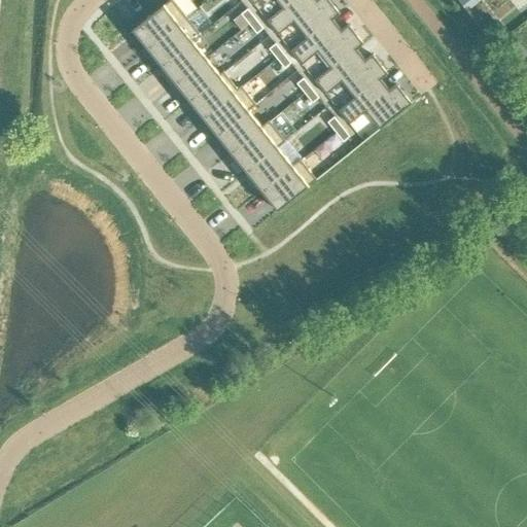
[(170,0),(164,5),(133,30),(147,48),(178,24),(186,18),(172,0),(170,0)]
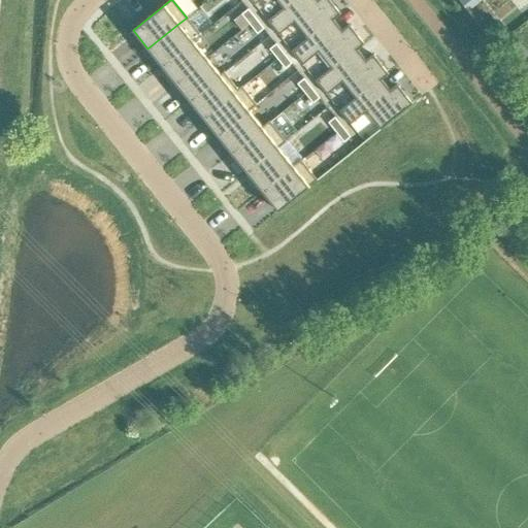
[(250,0),(255,5),(260,0),(275,0),(283,8),(293,0),(250,0)]
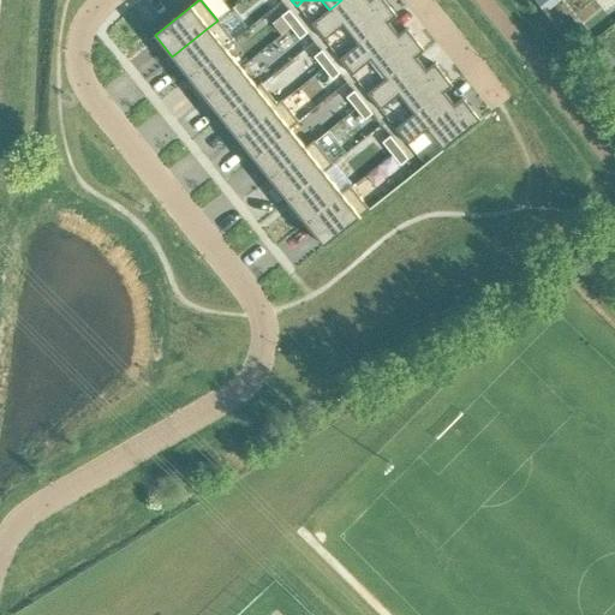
[(396,17),(382,0),(370,0),(369,0),(341,0),(329,10),(311,24),(324,41),(342,27),(358,45),(387,22),(388,23),(396,17)]
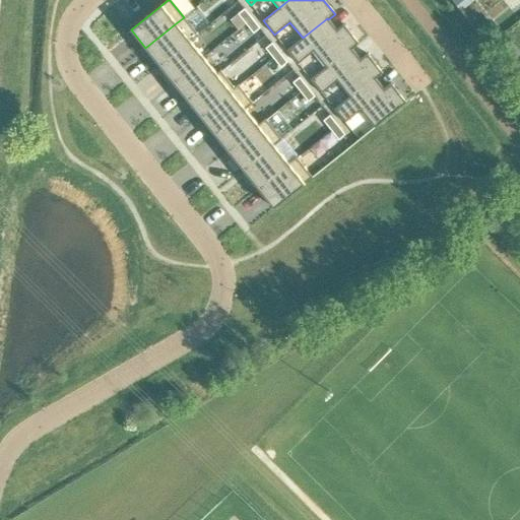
[(451,0),(458,8),(468,0),(451,0)]
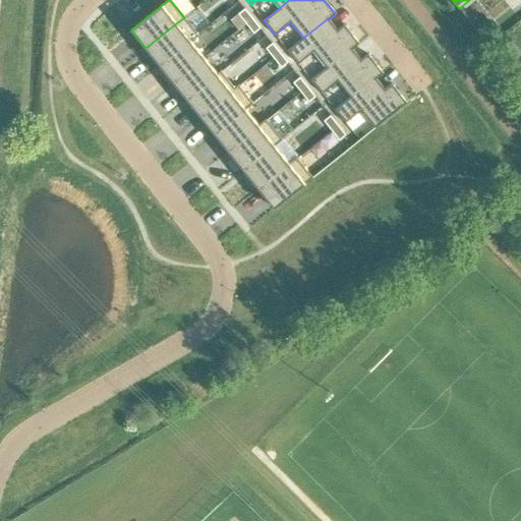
[(252,18),(245,9),(238,14),(246,23),(252,18)]
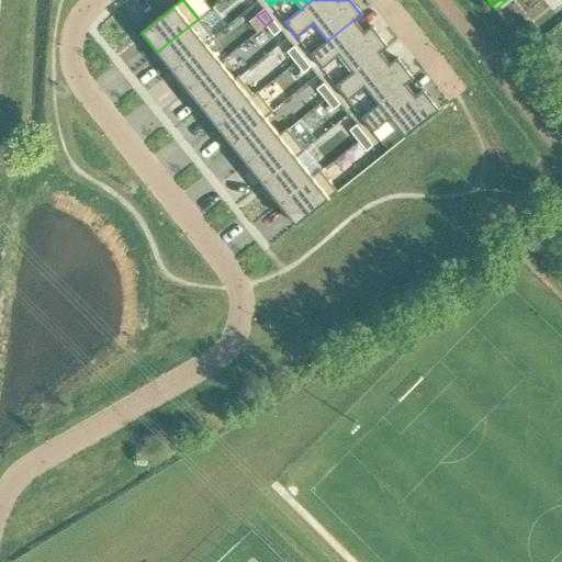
[(190,25),(157,52),(171,70),(205,43),(213,36),(199,19),(190,25)]
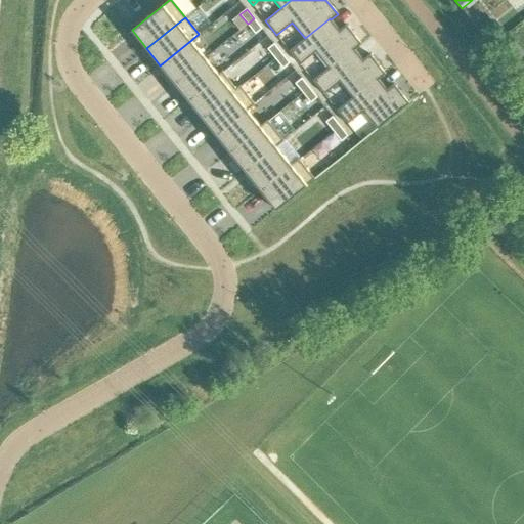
[(262,29),(254,18),(248,24),(255,34),(262,29)]
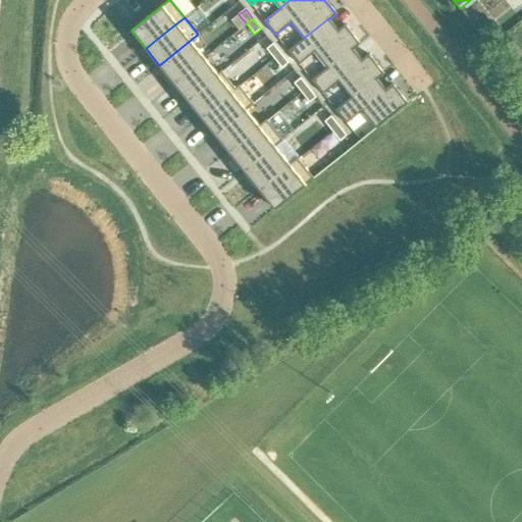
[(360,44),(345,24),(337,30),(329,19),(328,18),(304,38),(288,50),(299,64),(314,52),(327,67),(352,48),(354,50),(360,44)]
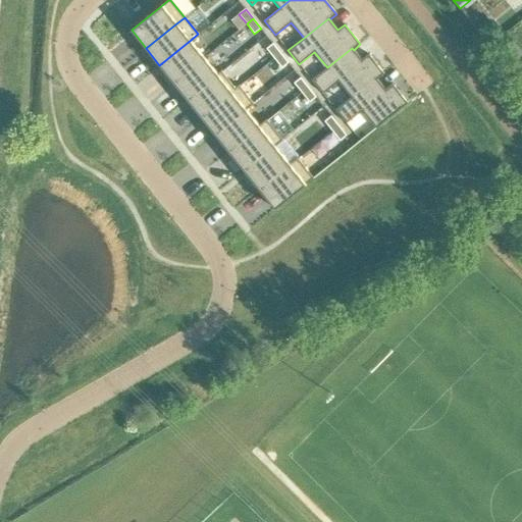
[(191,40),(159,65),(173,83),(204,57),(192,41),(199,35),(198,34),(191,40)]
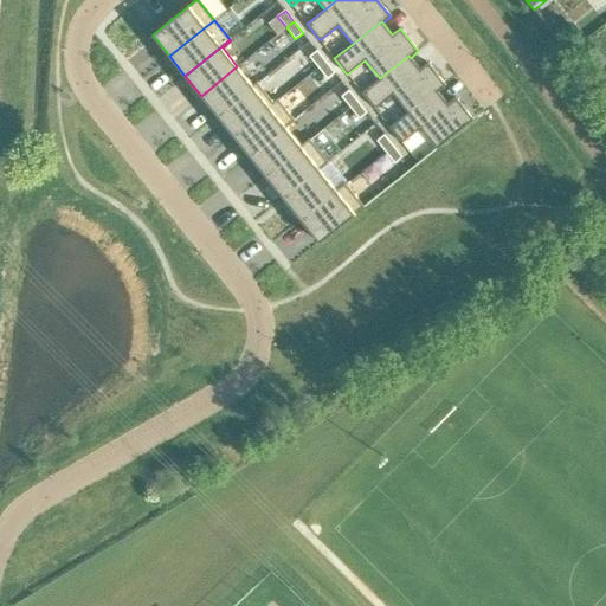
[(326,62),(317,51),(309,57),(318,68),(326,62)]
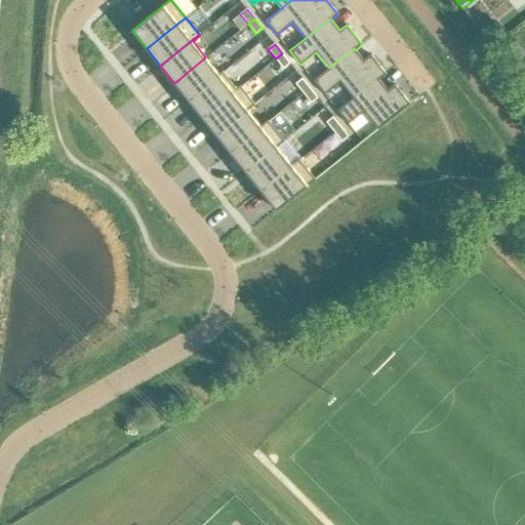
[(387,74),(370,54),(363,59),(356,50),(354,48),(329,68),(314,80),(324,94),(340,82),(353,97),(377,78),(379,80),(387,74)]
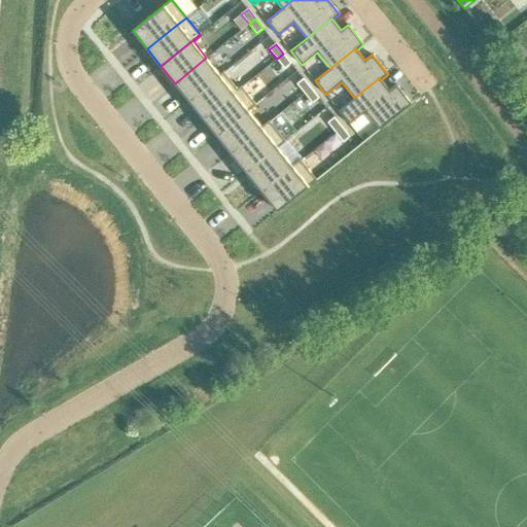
[(291,63),(283,54),(277,59),(284,68),(291,63)]
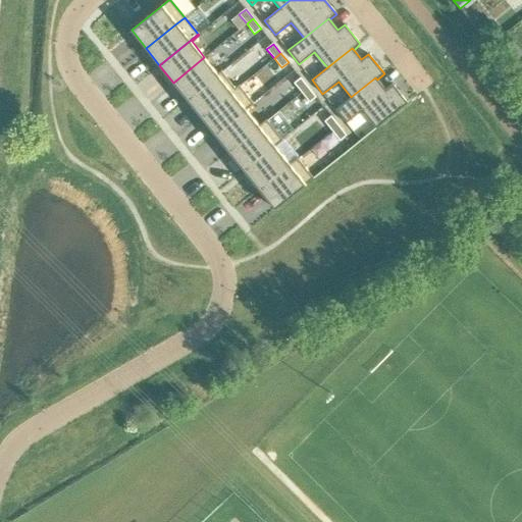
[(204,57),(173,83),(187,100),(218,74),(222,71),(221,70),(217,73),(204,57)]
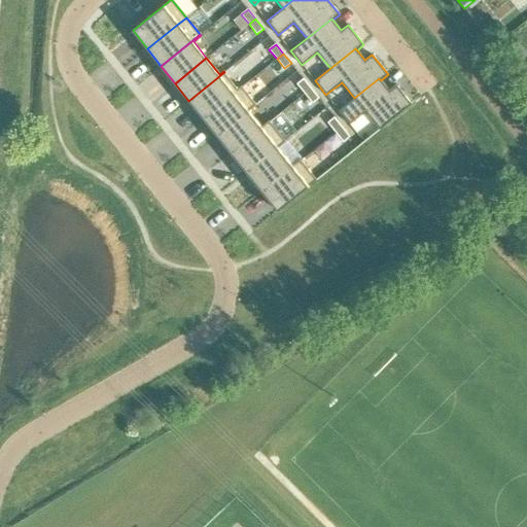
[(220,75),(188,101),(203,117),(234,93),(242,86),(241,85),(237,89),(224,72),(220,75)]
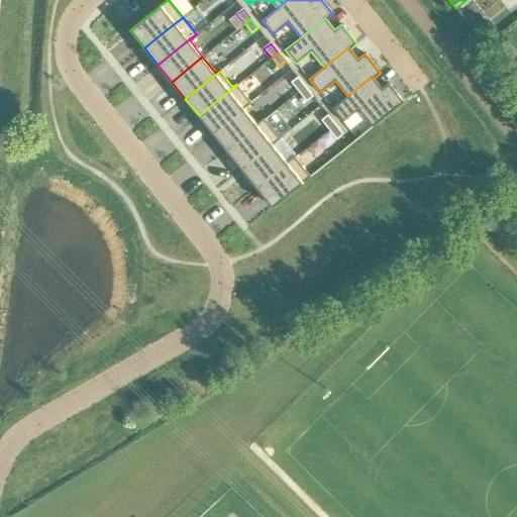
[(305,87),(298,77),(291,82),(299,92),(305,87)]
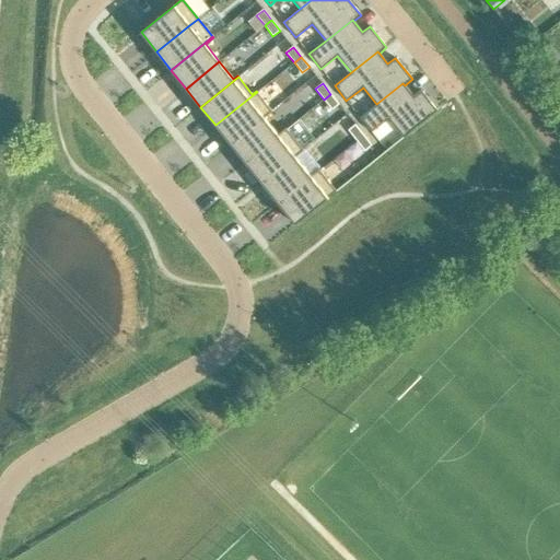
[(438,111),(420,90),(413,95),(405,85),(403,83),(376,104),(360,118),(372,132),(388,119),(404,138),(438,111)]
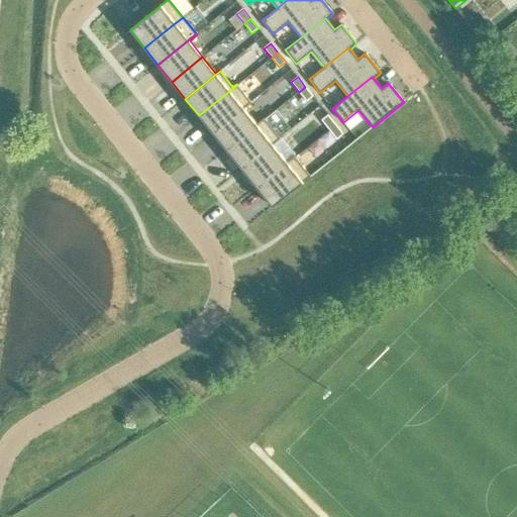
[(229,91),(199,115),(212,132),(243,108),(250,102),(237,85),(229,91)]
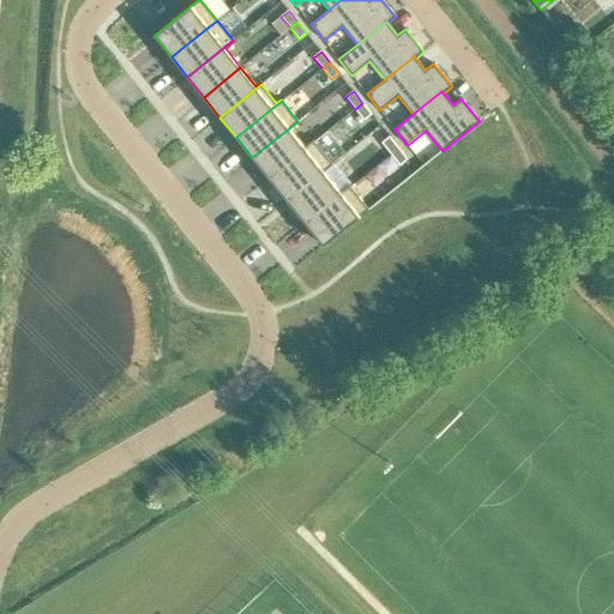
[(372,114),(362,103),(355,109),(363,120),(372,114)]
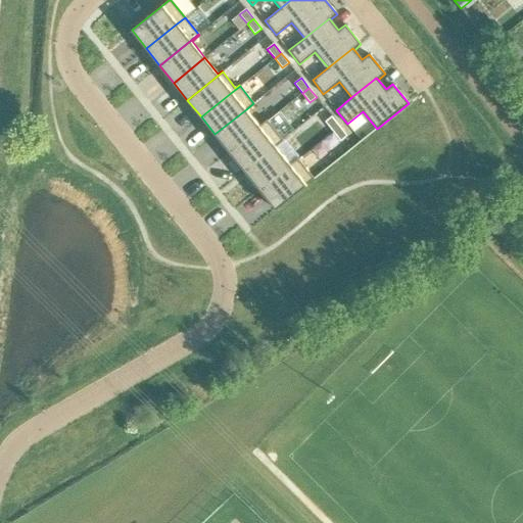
[(246,109),(215,134),(229,151),(259,127),(268,121),(267,120),(259,126),(247,110),(254,104),(253,103),(246,109)]
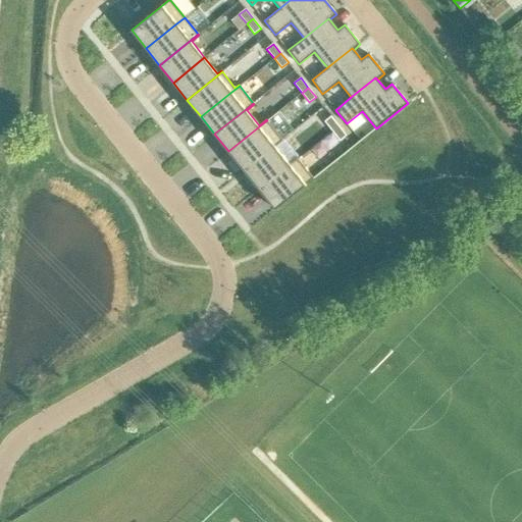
[(338,125),(331,116),(324,121),(332,131),(338,125)]
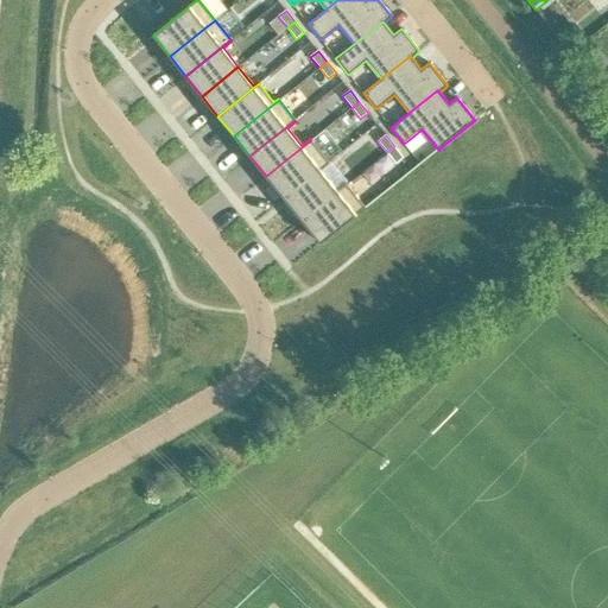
[(302,147),(266,176),(284,198),(320,169),(329,163),(311,140),(302,147)]
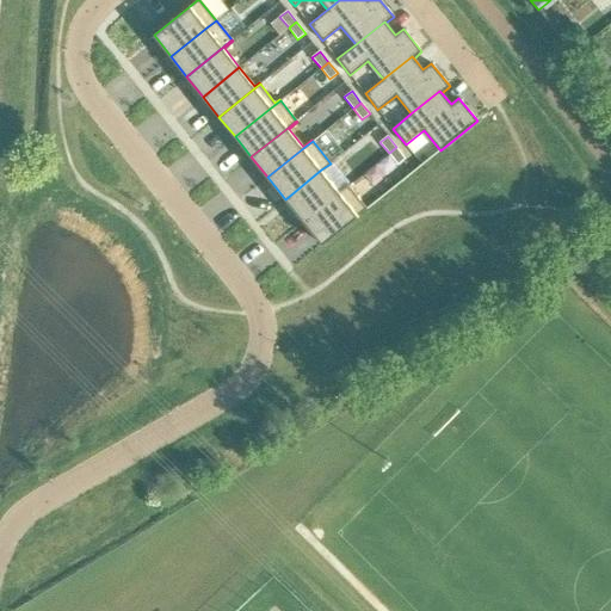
[(397,165),(406,158),(396,147),(389,153),(397,165)]
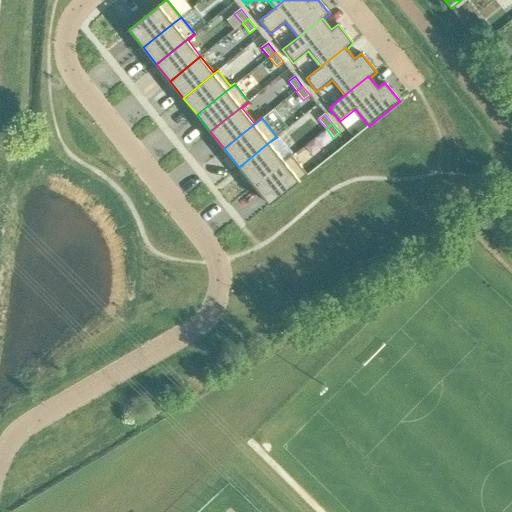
[(269,142),(239,167),(254,186),(284,161),(292,155),(291,154),(284,160),(270,143),(277,137),(269,142)]
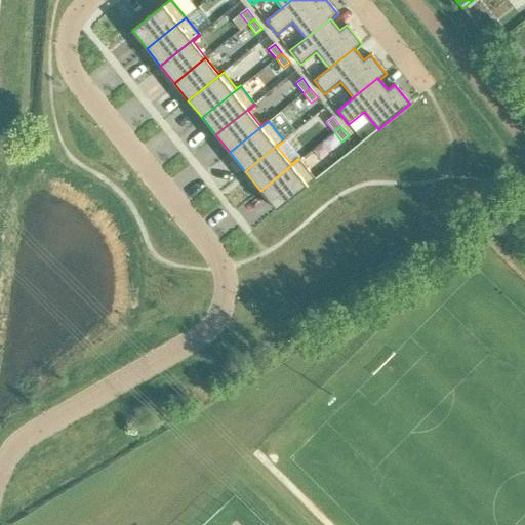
[(291,165),(260,191),(277,210),(308,186),(316,179),(299,159),(291,165)]
